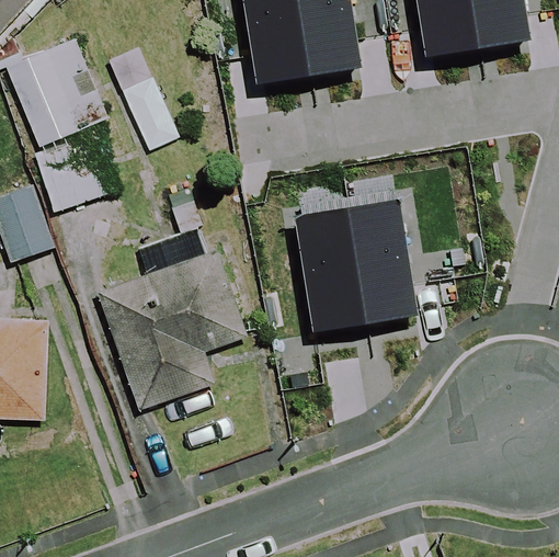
[(0,0),(0,30),(31,0),(0,0)]
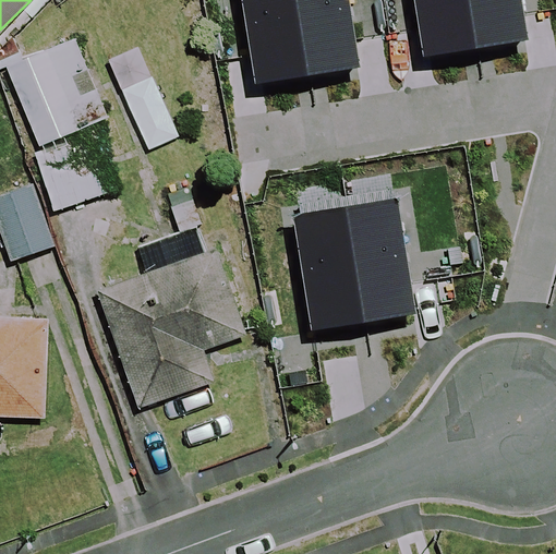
[(378,35),(372,0),(325,0),(333,43),(378,35)]
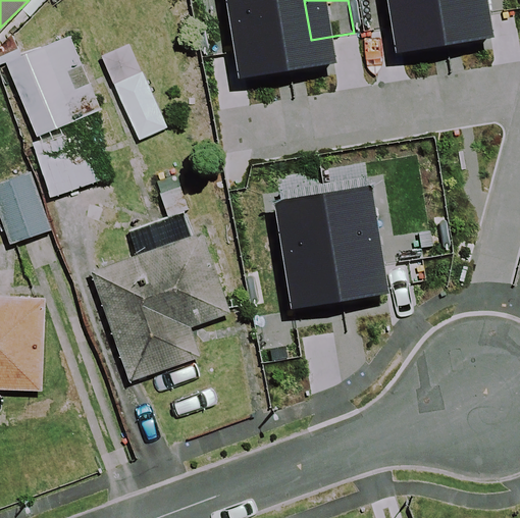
[(85,117),(55,42),(7,61),(37,137),(85,117)]
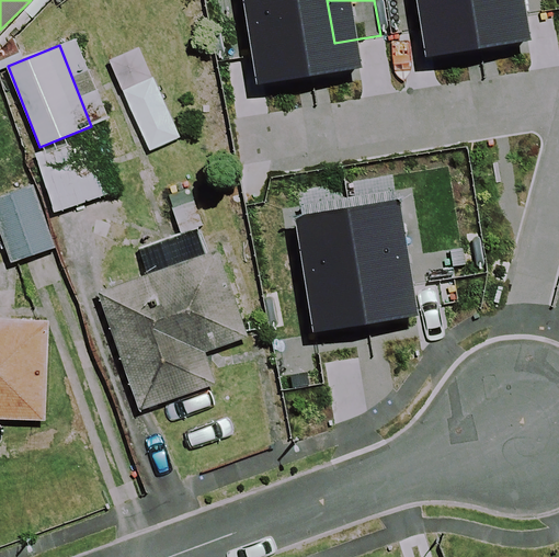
[(331,160),(326,125),(291,131),(296,166),(258,171),(282,325),(372,310),(356,216),(375,214),(365,155),(331,160)]
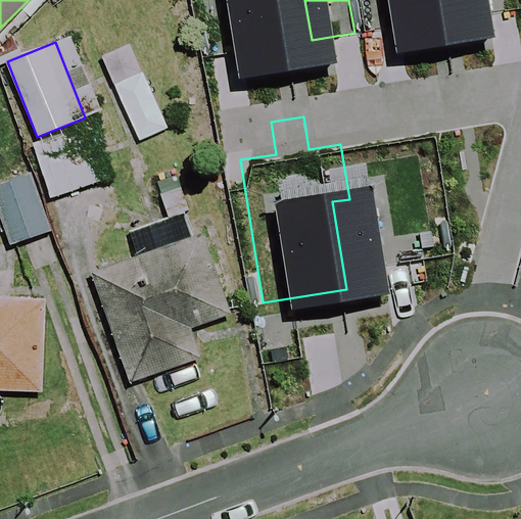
[(102,183),(90,138),(36,152),(48,197),(102,183)]
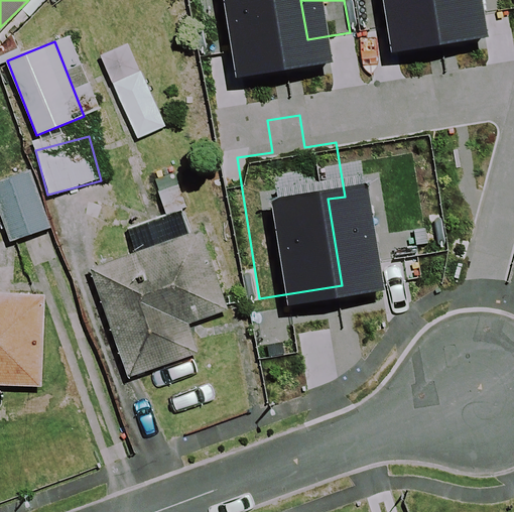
[(49,226),(30,169),(0,178),(0,211),(10,240),(49,226)]
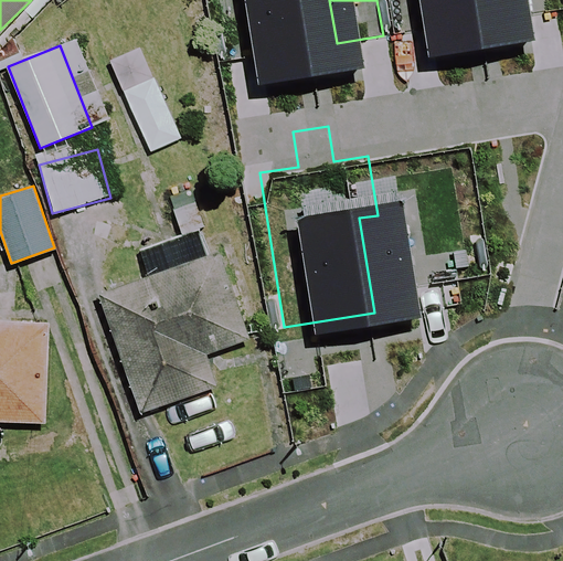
[(182,265),(174,240),(144,250),(152,278),(99,295),(138,414),(218,389),(205,353),(247,340),(220,253),(182,265)]
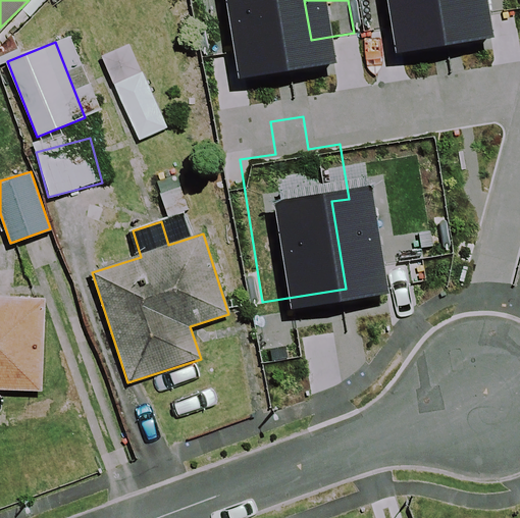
[(44,298),(0,296),(0,389),(40,391),(44,298)]
